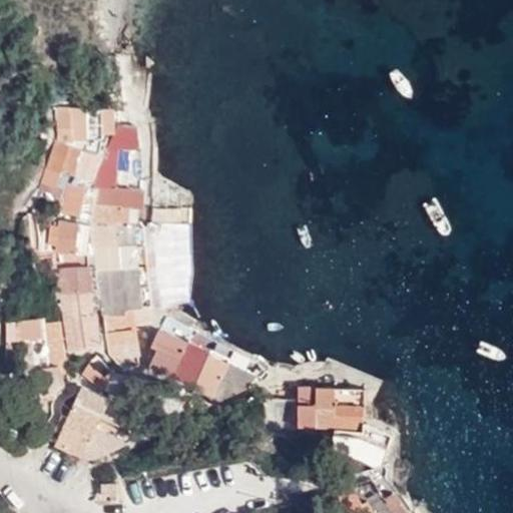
[(115,56),(99,58),(106,94),(123,90),(115,56)]
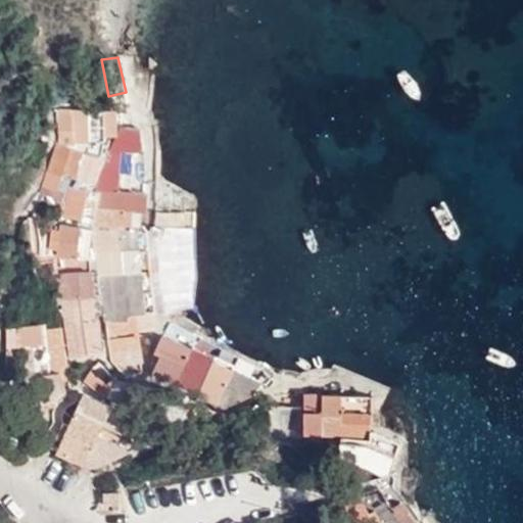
[(63,109),(62,140),(86,148),(87,145),(99,145),(99,142),(104,142),(104,131),(113,131),(113,108),(63,109)]
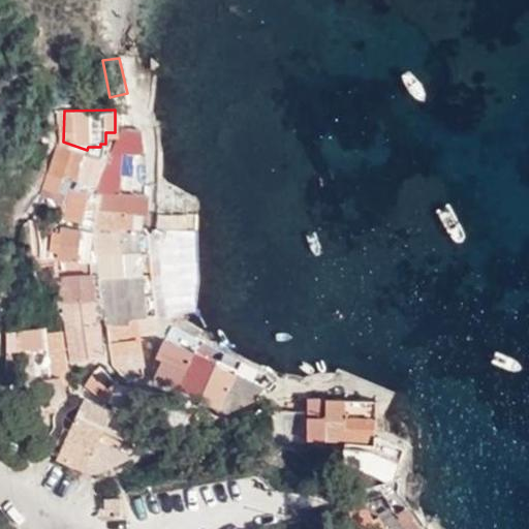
[(123,131),(121,131),(120,135),(116,195),(123,195),(124,152),(135,151),(123,131)]
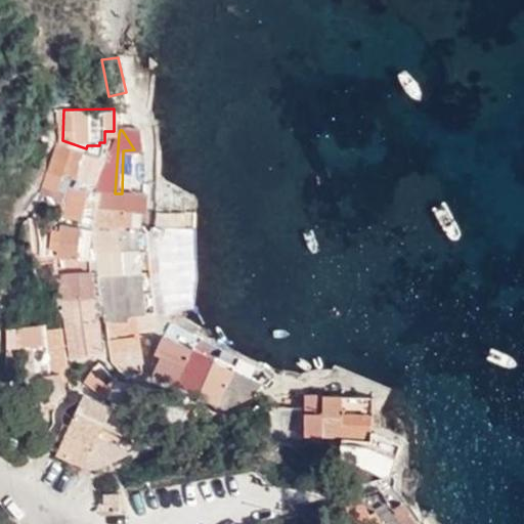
[(122,130),(134,149),(142,149),(141,132),(122,130)]
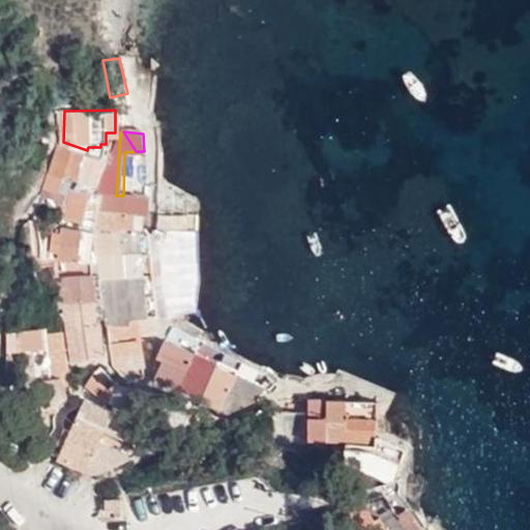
[(120,136),(110,158),(95,190),(91,190),(90,193),(102,194),(98,213),(134,213),(137,195),(123,196),(116,196),(120,136)]
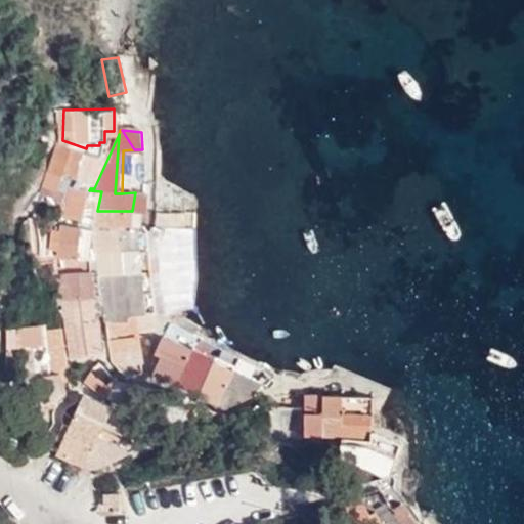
[(86,148),(62,140),(46,183),(58,187),(59,185),(61,185),(67,172),(94,182),(102,155),(86,148)]
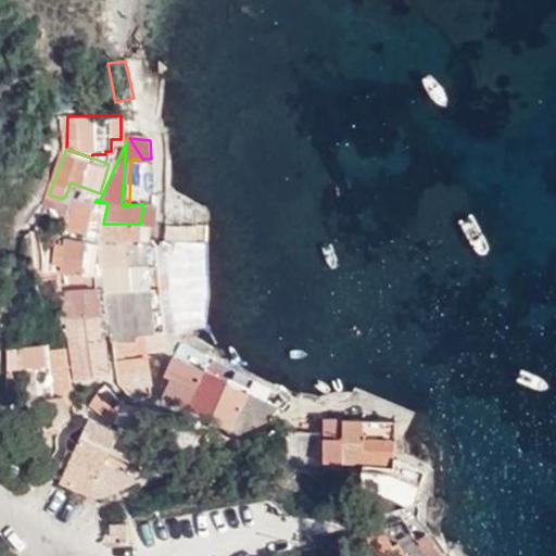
[(63,218),(74,227),(88,232),(95,202),(77,199),(76,213),(65,210),(63,218)]
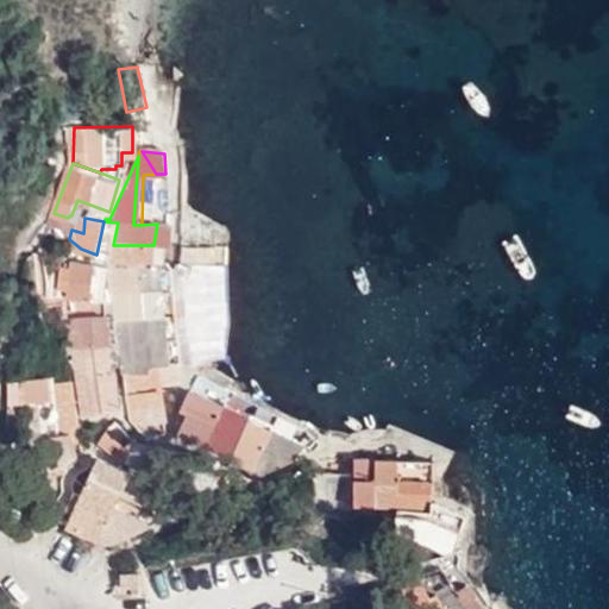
[(104,221),(96,255),(95,261),(110,264),(113,245),(118,223),(104,221)]
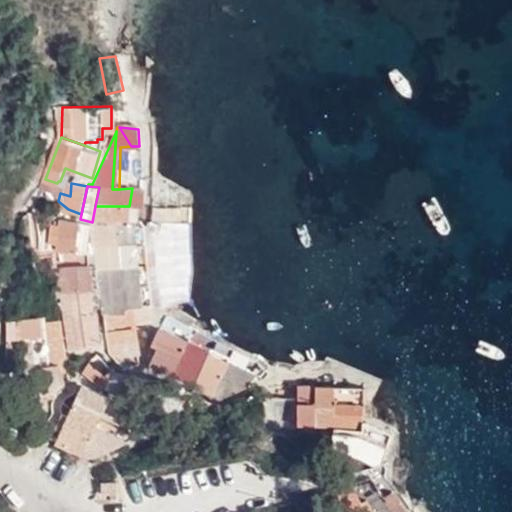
[(129,206),(142,206),(145,206),(145,189),(132,188),(129,206)]
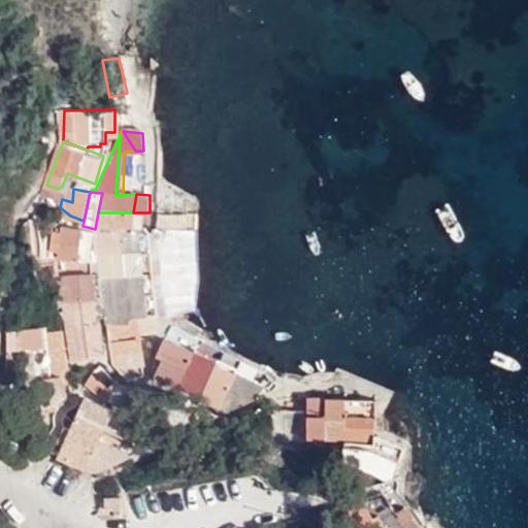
[(98,212),(95,229),(100,228),(147,228),(146,212),(133,212),(98,212)]
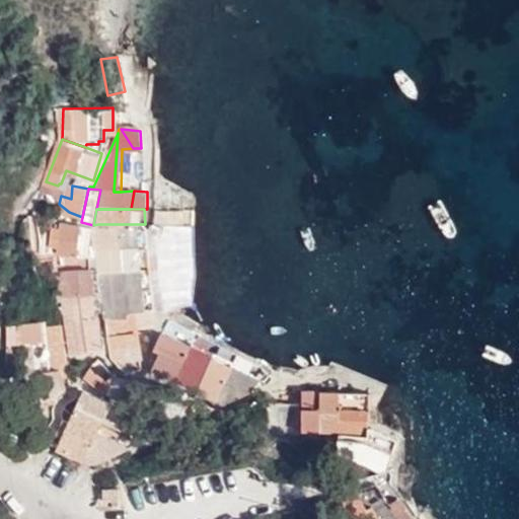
[(79,254),(80,224),(62,223),(60,253),(79,254)]
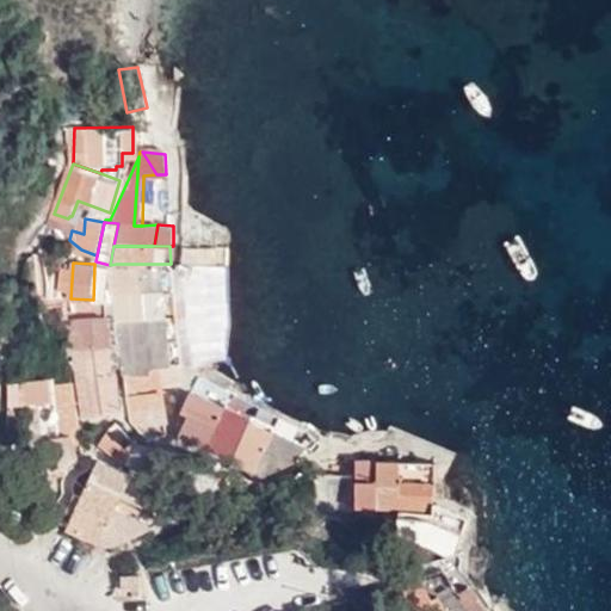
[(107,301),(110,265),(94,264),(93,300),(107,301)]
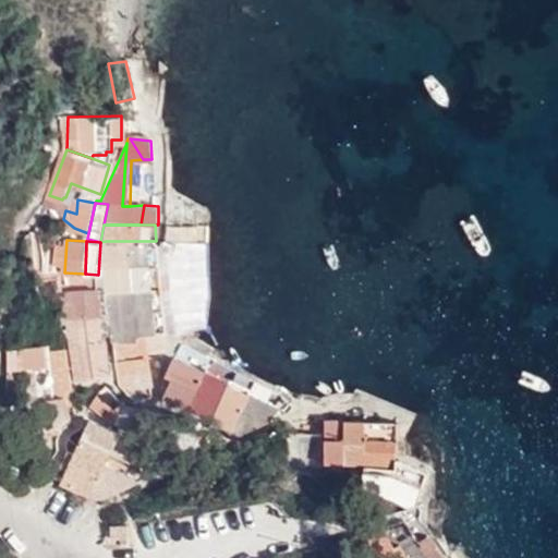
[(156,241),(106,241),(106,303),(110,302),(116,361),(122,387),(134,396),(152,399),(157,398),(153,356),(136,358),(134,341),(144,340),(144,336),(162,334),(164,332),(156,241)]
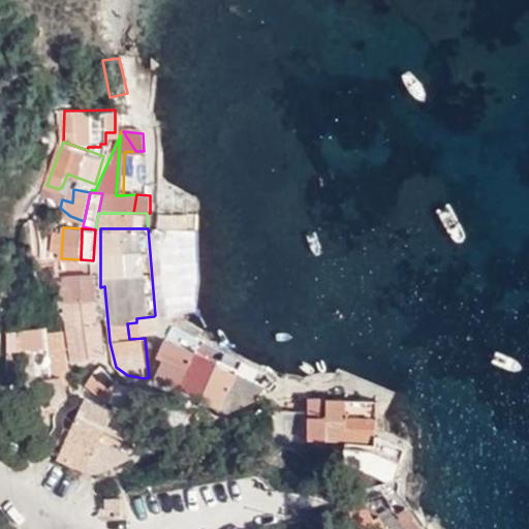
[(65,278),(67,296),(68,303),(65,303),(72,359),(104,353),(92,274),(65,278)]
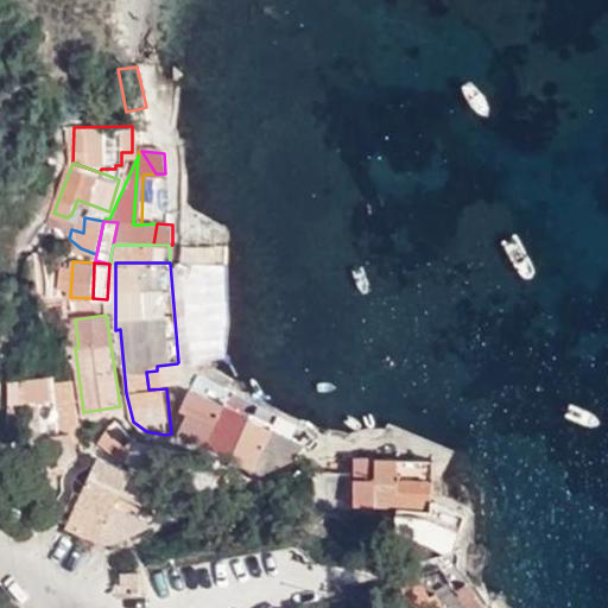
[(75,320),(65,321),(68,340),(77,340),(75,320)]
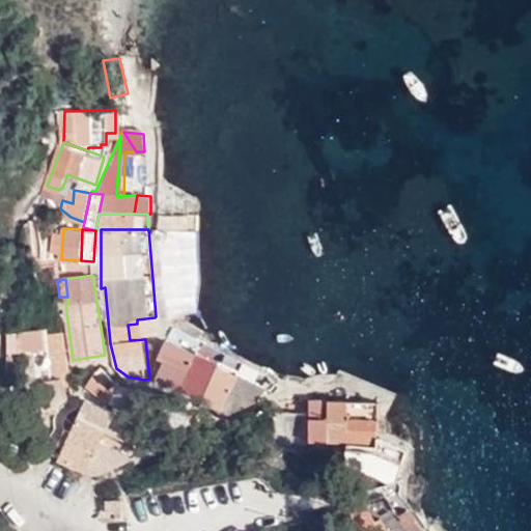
[(44,332),(10,336),(8,358),(42,353),(45,380),(35,381),(40,412),(55,410),(63,398),(61,386),(67,385),(61,333),(45,336),(44,332)]
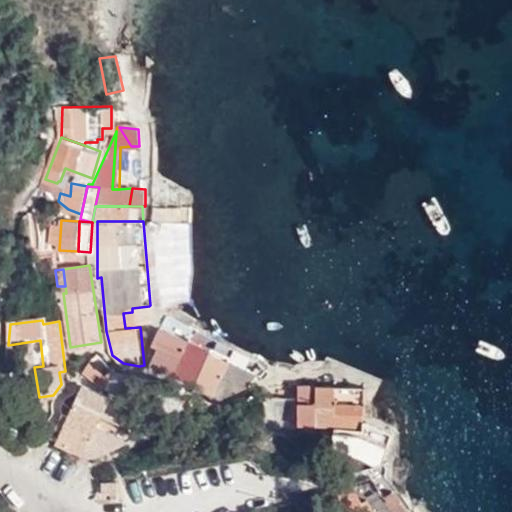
[(172,376),(190,343),(163,330),(155,347),(160,349),(153,362),(155,367),(172,376)]
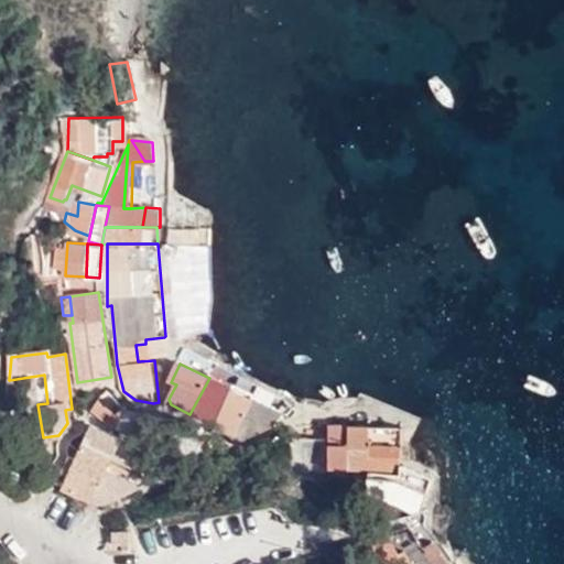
[(232,389),(209,378),(190,414),(214,426),(232,389)]
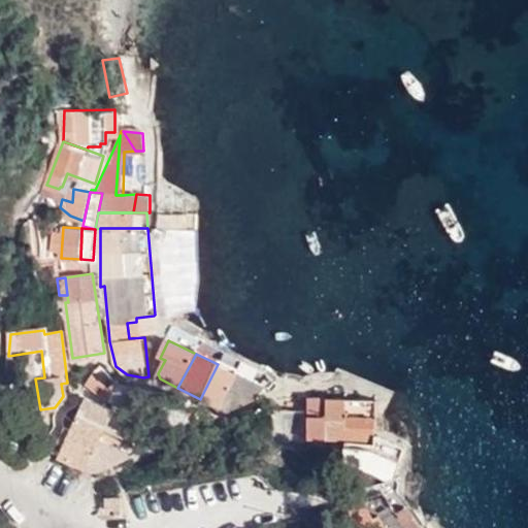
[(237,374),(218,364),(200,399),(219,409),(237,374)]
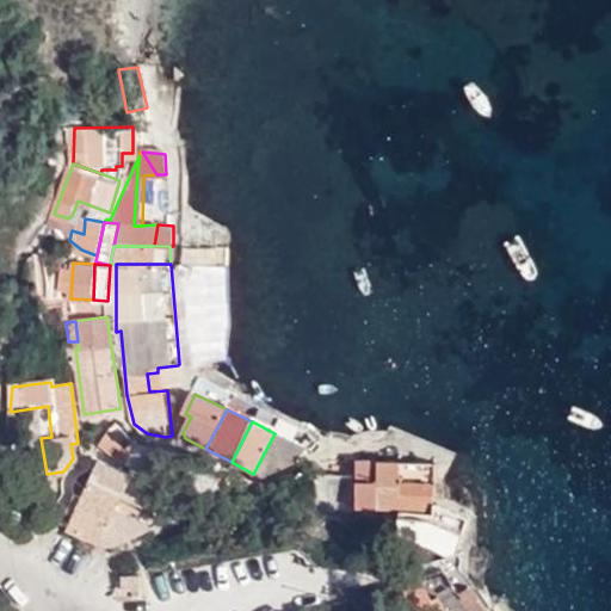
[(307,449),(275,433),(253,474),(261,477),(300,458),(307,449)]
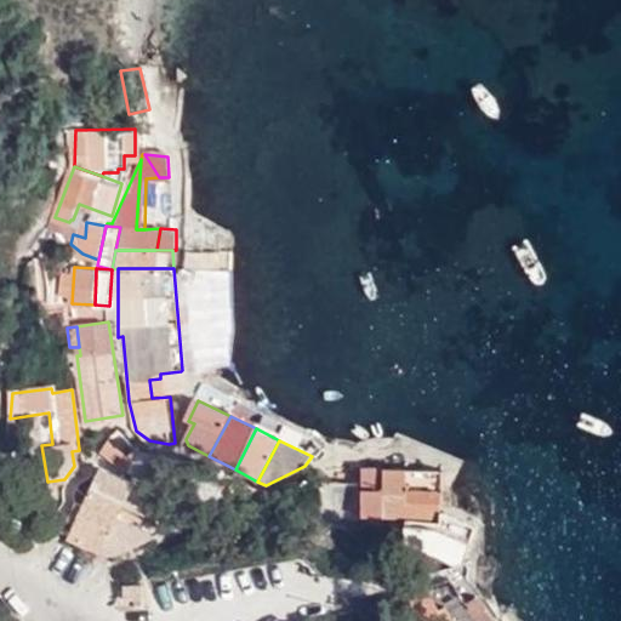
[(130,476),(135,473),(144,453),(136,446),(129,459),(110,442),(106,453),(130,476)]
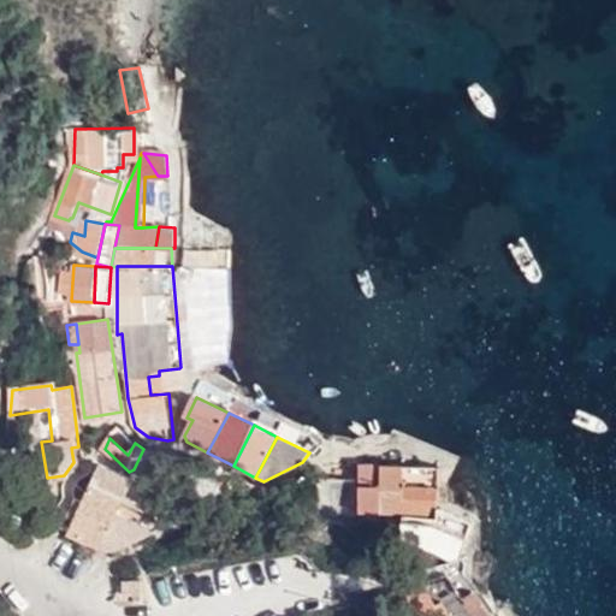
[(171,490),(183,495),(194,461),(143,449),(134,469),(171,490)]
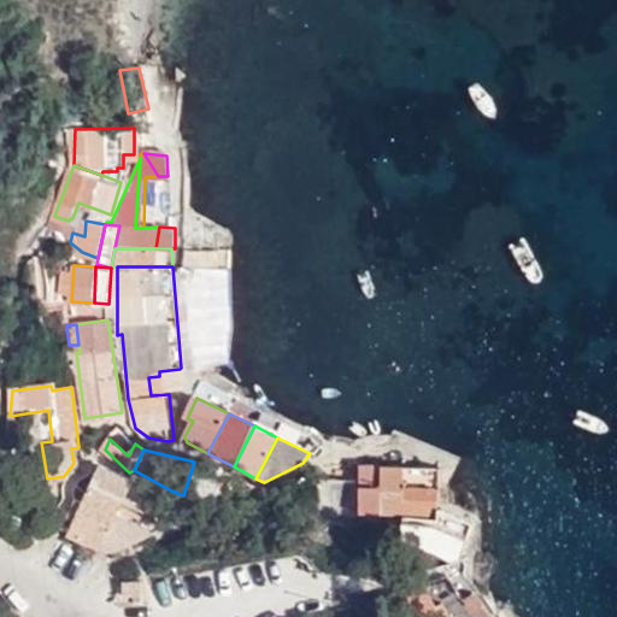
[(95,462),(66,529),(75,534),(103,548),(118,511),(133,479),(95,462)]
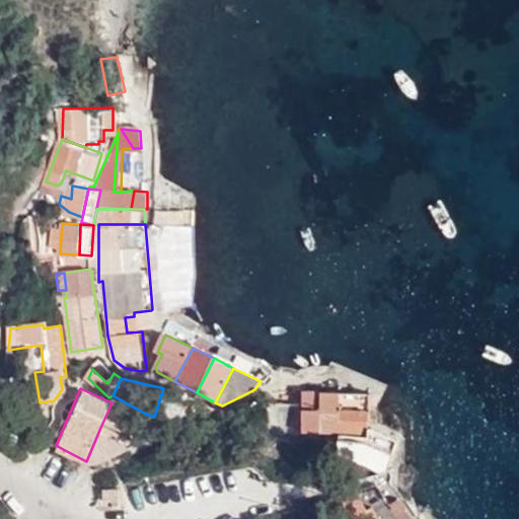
[(154,417),(176,427),(212,410),(188,395),(168,389),(163,388),(154,417)]
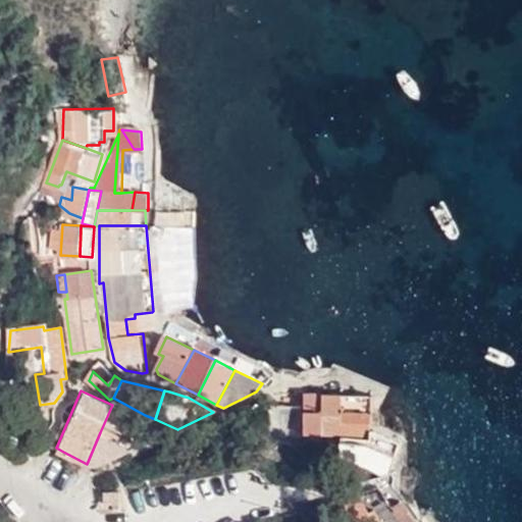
[(325,432),(325,394),(308,393),(307,432),(325,432)]
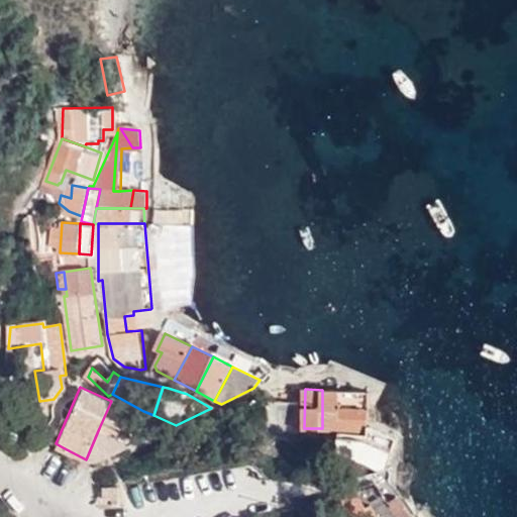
[(340,428),(339,389),(322,390),(322,428),(340,428)]
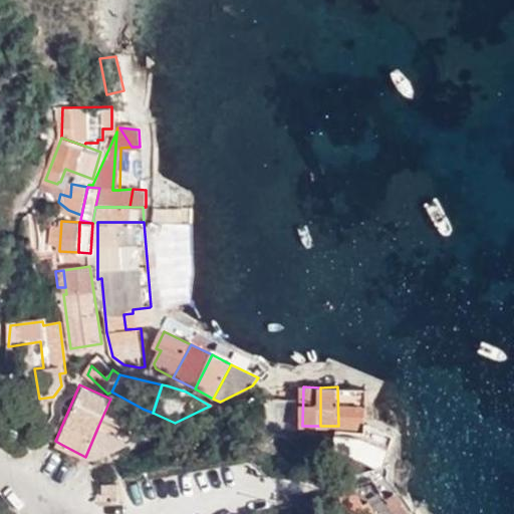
[(365,404),(365,388),(337,387),(338,426),(366,426),(365,404)]
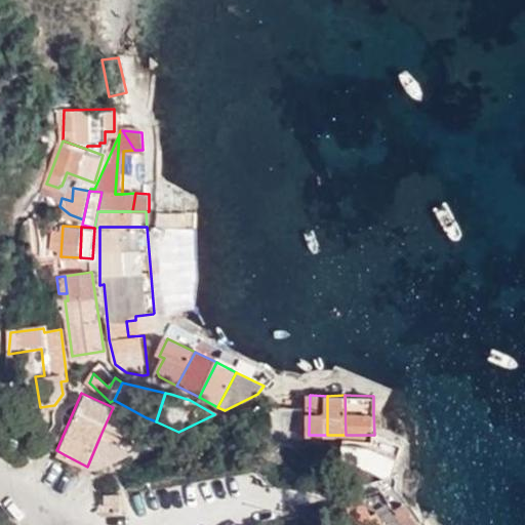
[(101,435),(138,451),(143,449),(135,441),(144,421),(113,407),(101,435)]
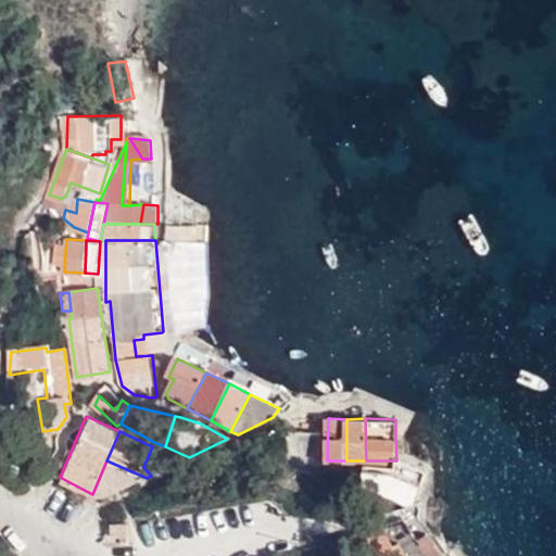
[(324,466),(323,433),(299,431),(299,438),(291,438),(293,445),(292,459),(304,464),(314,465),(314,467),(324,466)]
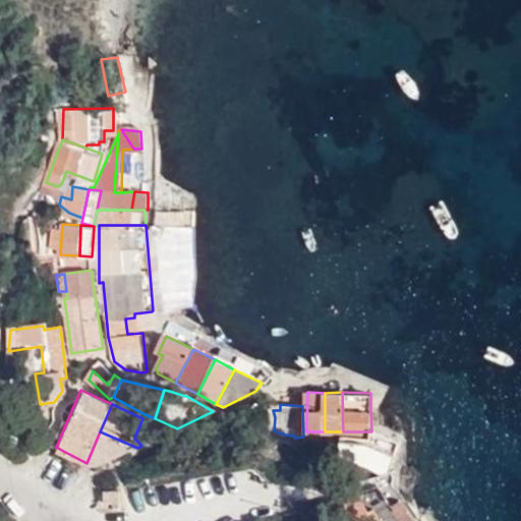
[(370,461),(393,469),(395,468),(397,453),(403,439),(377,427),(375,439),(370,461)]
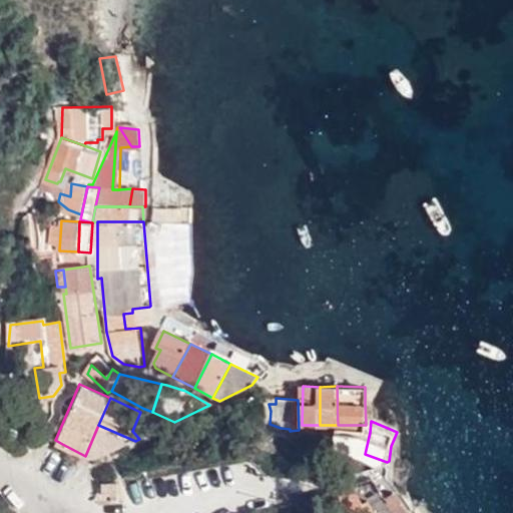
[(94,460),(135,441),(98,425),(85,456),(86,456),(94,460)]
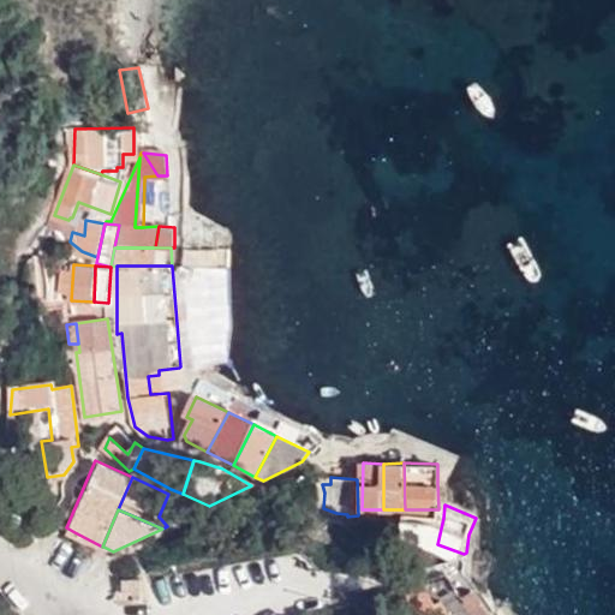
[(382,517),(358,515),(358,524),(381,525),(382,517)]
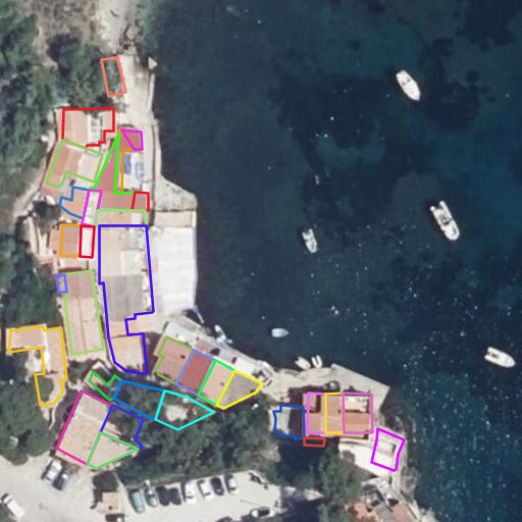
[(328,447),(345,448),(346,438),(328,438),(328,447)]
